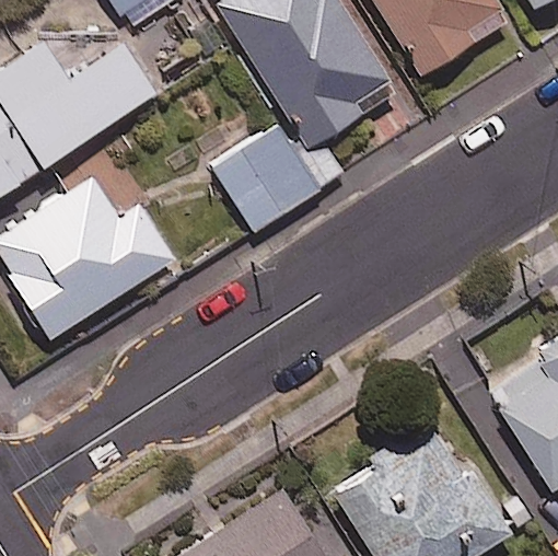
[(173,0),(113,0),(134,29),(173,0)]
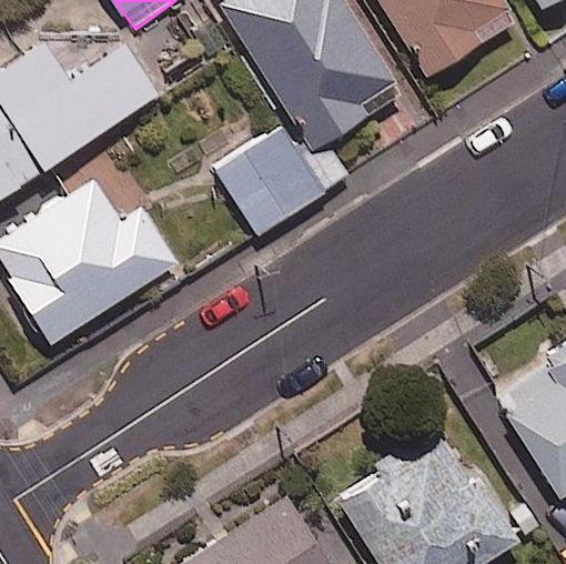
[(215,0),(291,124),(331,190),(351,179),(327,141),(403,97),(344,0),(215,0)]
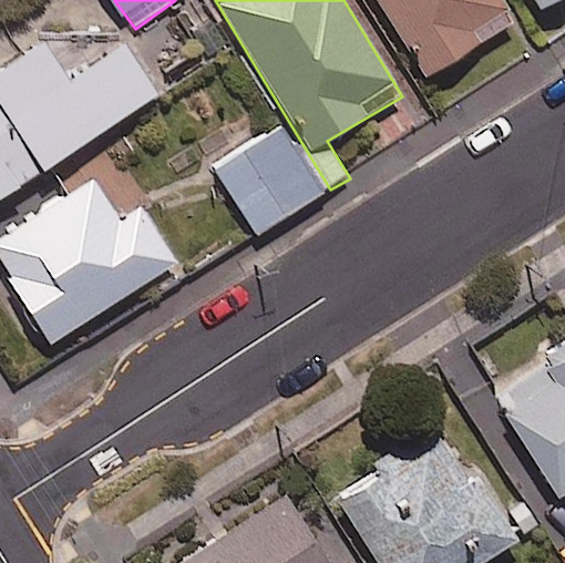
[(378,0),(423,78),(514,26),(500,0),(378,0)]
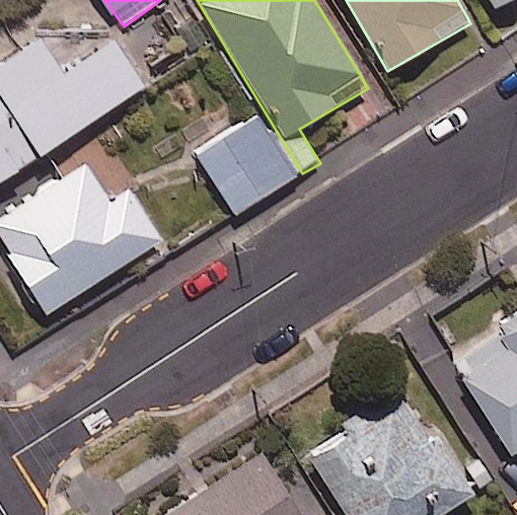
[(488,0),(494,9),(509,0),(488,0)]
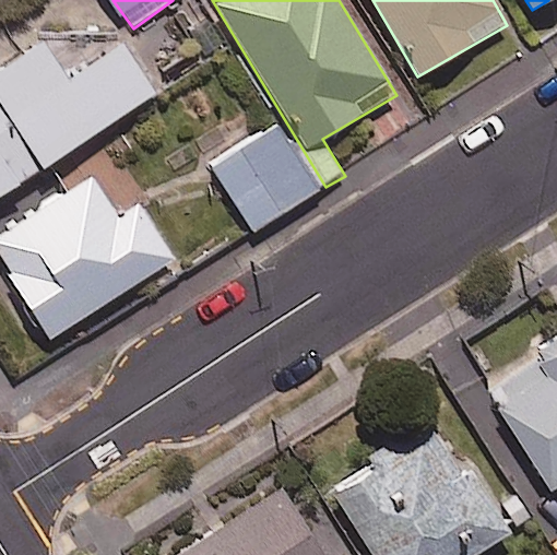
[(68,81),(43,43),(0,70),(0,197),(156,94),(123,45),(68,81)]
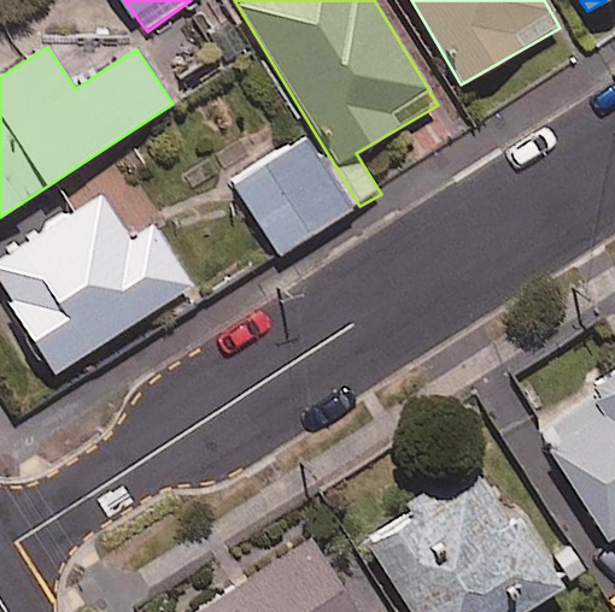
[(351,211),(308,140),(234,184),(277,256),(351,211)]
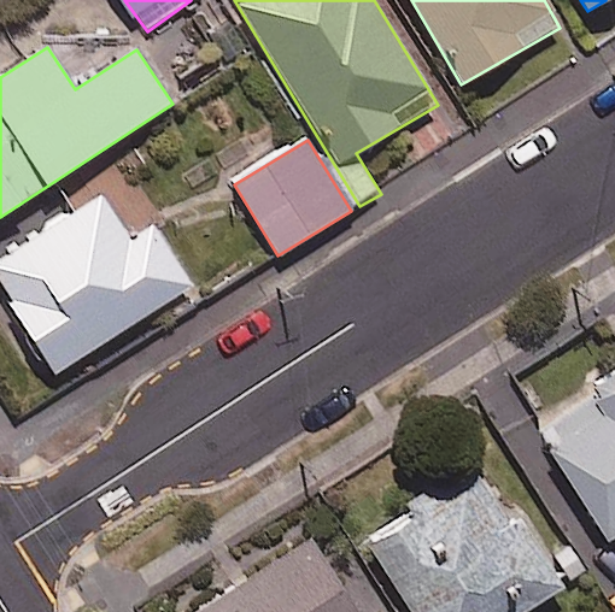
[(132,243),(101,196),(0,260),(0,287),(54,375),(192,288),(154,228),(132,243)]
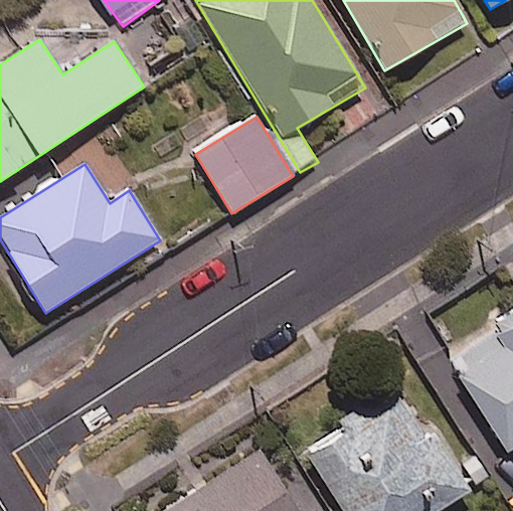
[(512,322),(451,362),(508,453),(512,450),(512,322)]
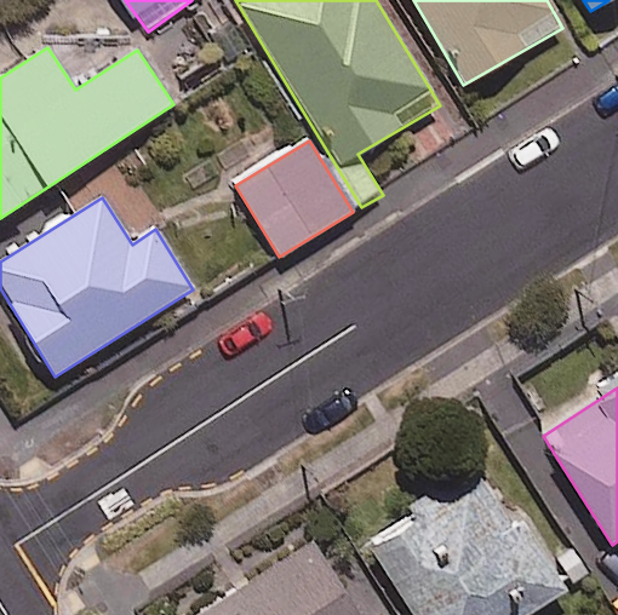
[(514,527),(481,477),(370,550),(412,614),(531,614),(568,591),(522,521),(514,527)]
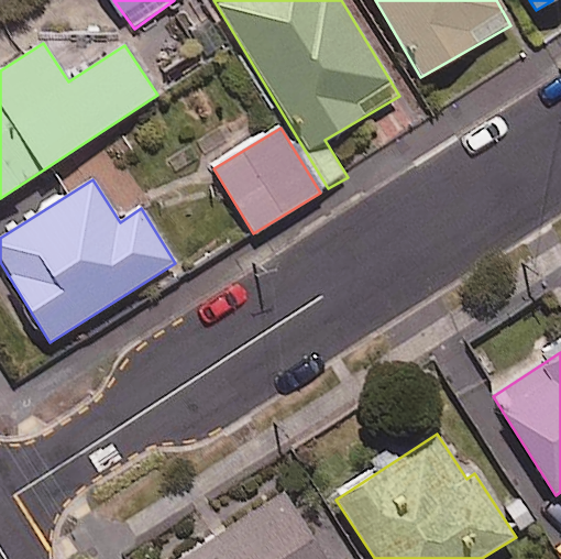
[(325,558),(283,491),(175,558),(325,558)]
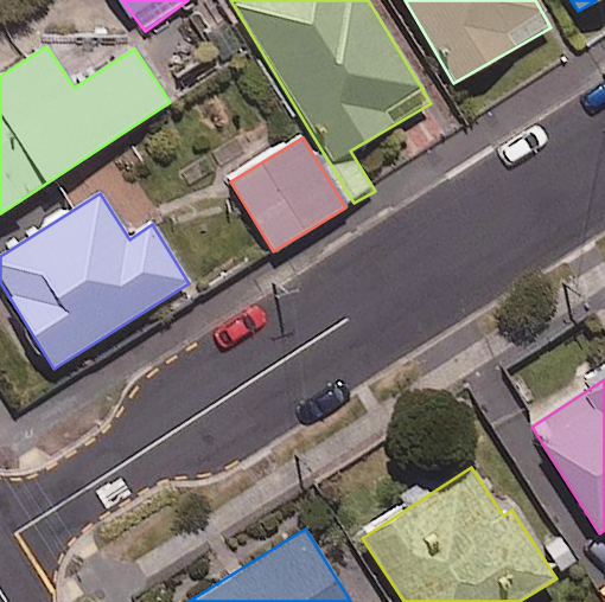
All buildings are outlined.
